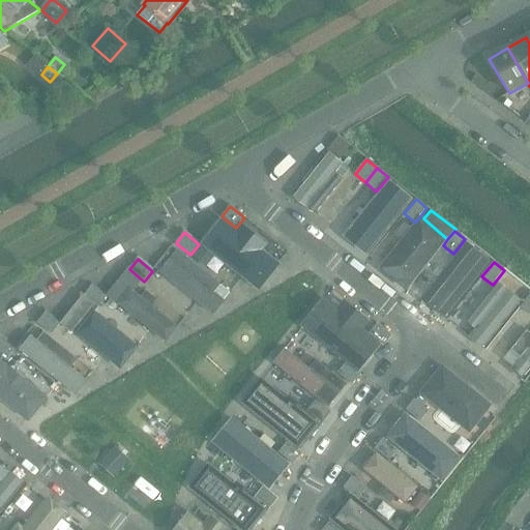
[(163,281),(155,290),(165,297),(172,289),(163,281)]
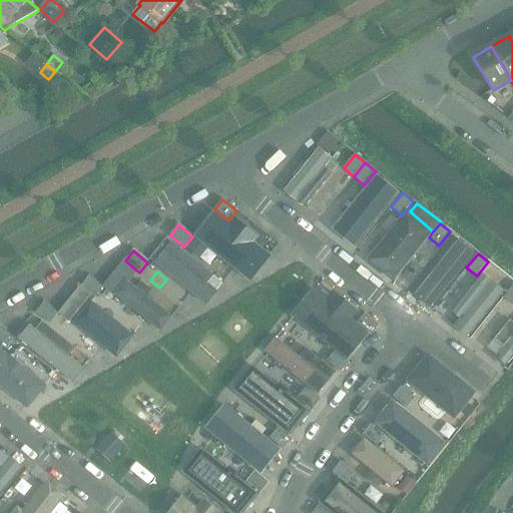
[(103,288),(89,277),(80,287),(95,298),(103,288)]
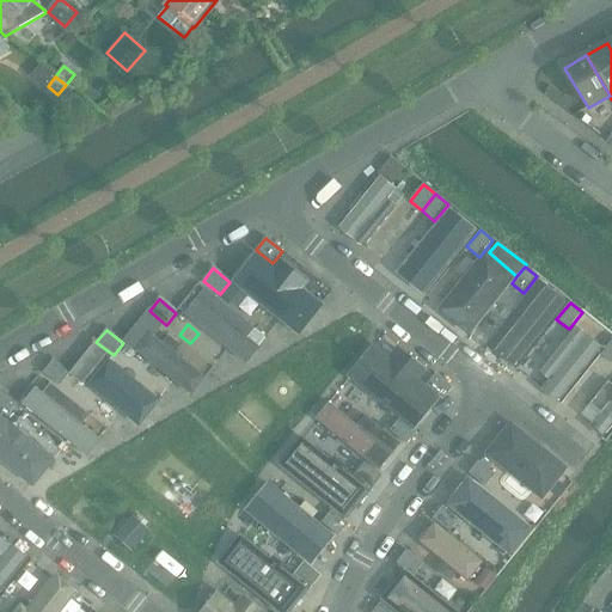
[(611,363),(611,340),(601,355),(611,363)]
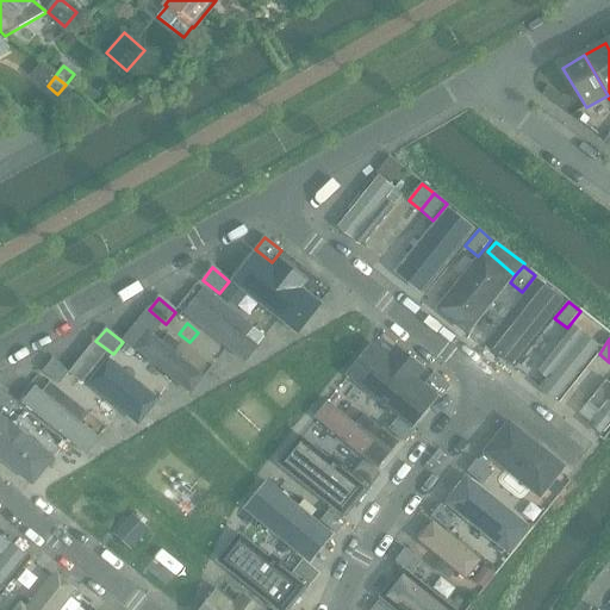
[(89,384),(113,354),(95,341),(93,343),(69,373),(81,384),(85,380),(89,384)]
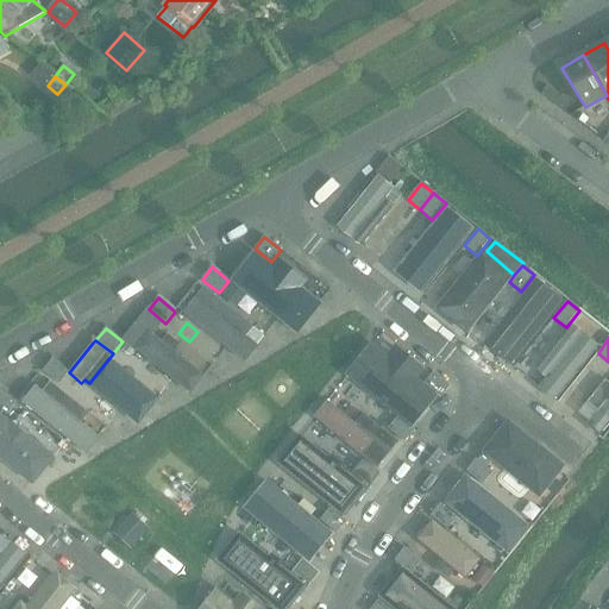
[(69,372),(52,359),(43,371),(60,384),(69,372)]
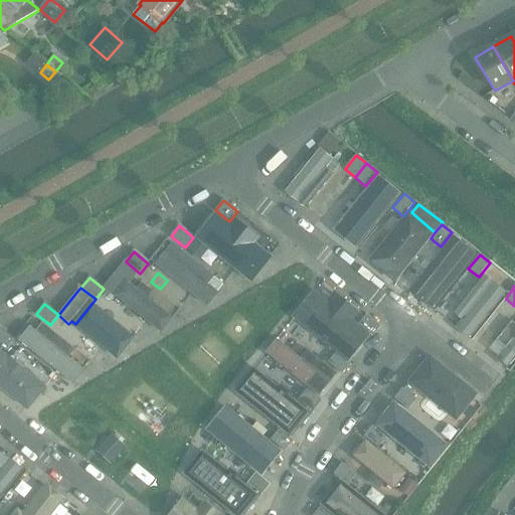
[(381,326),(367,315),(358,325),(372,336),(381,326)]
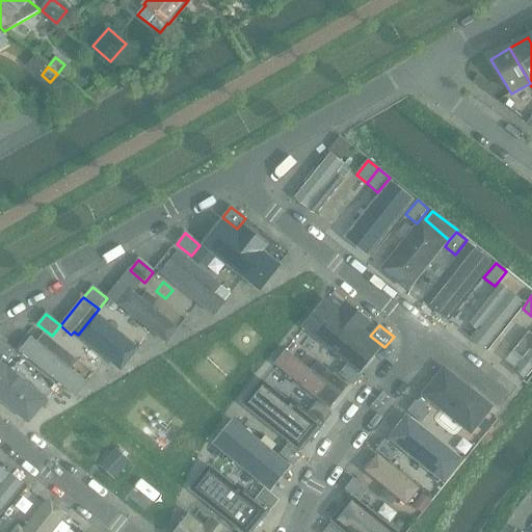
[(15,352),(0,340),(0,357),(5,363),(15,352)]
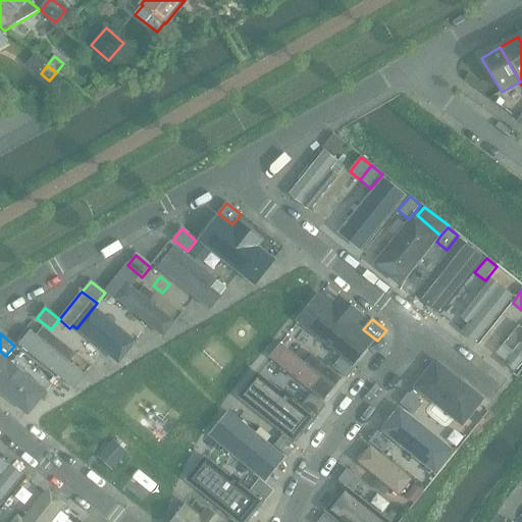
[(355,368),(341,357),(332,367),(347,379),(355,368)]
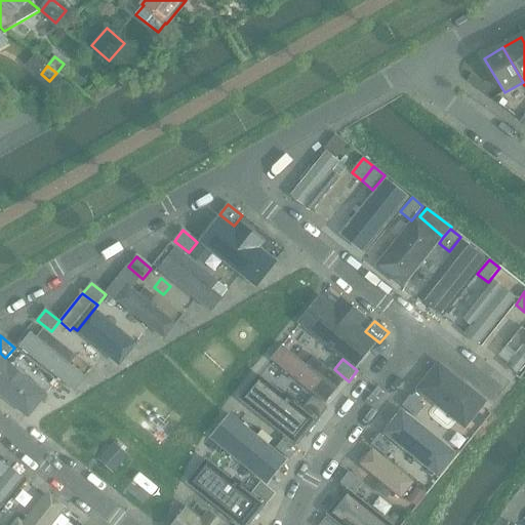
[(425,407),(410,396),(402,406),(416,418),(425,407)]
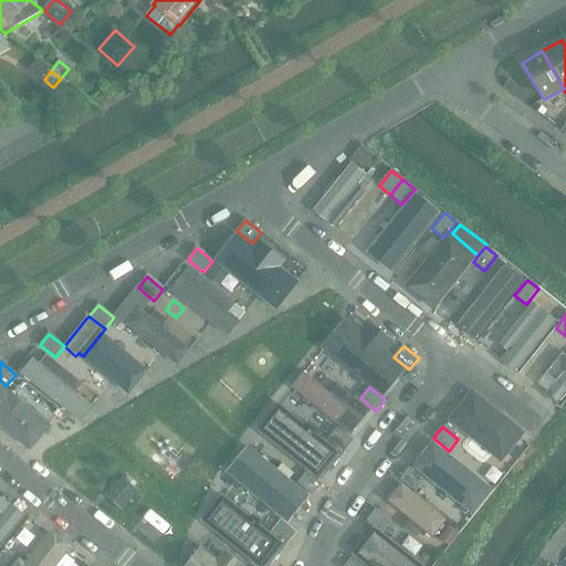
[(352,441),(336,429),(327,440),(332,443),(343,452),(352,441)]
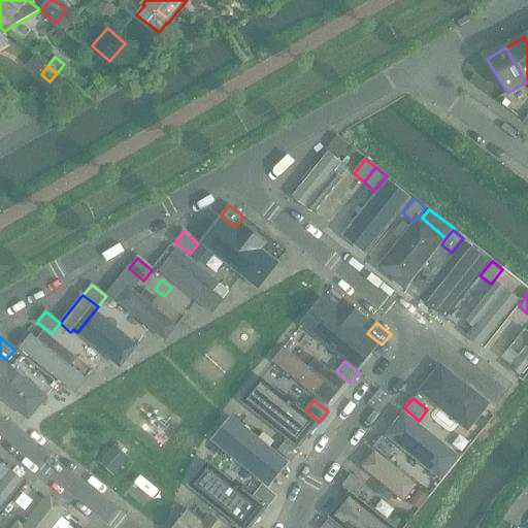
[(304,441),(320,422),(309,414),(294,433),(304,441)]
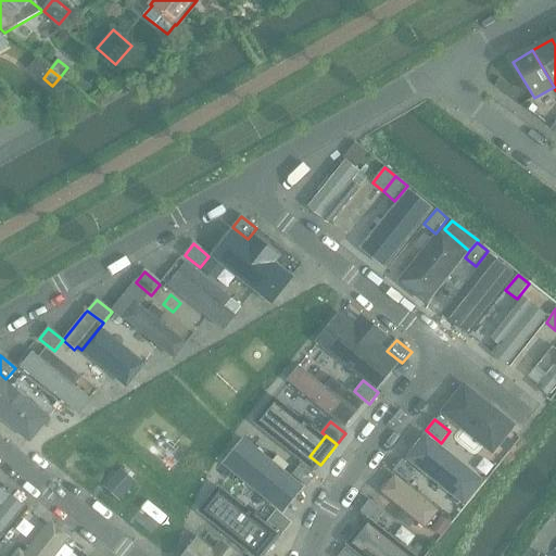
[(417,472),(402,460),(393,471),(408,483),(417,472)]
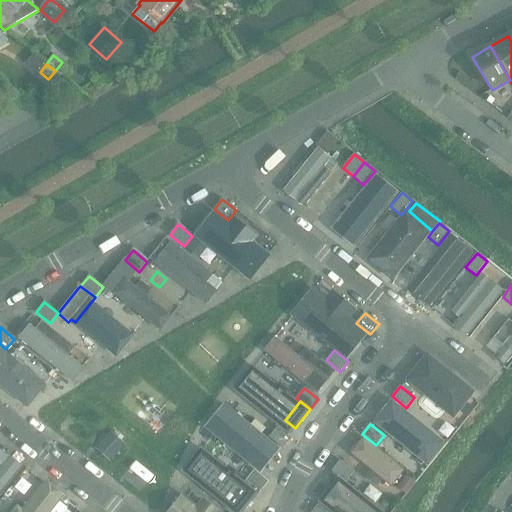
[(291,438),(288,436),(277,427),(269,437),(283,449),(291,438)]
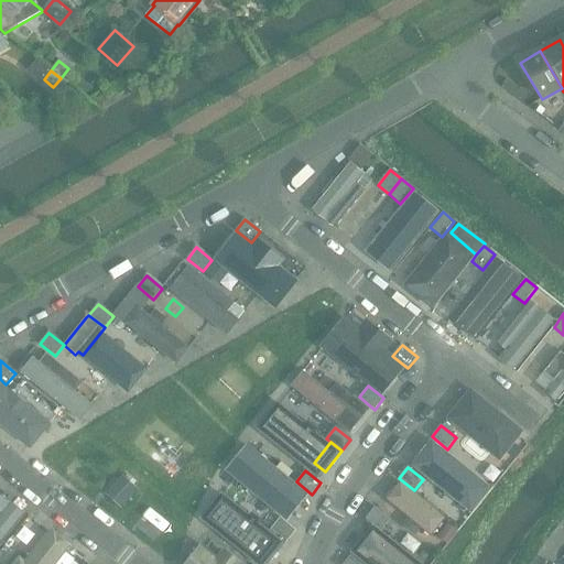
[(116,483),(106,495),(121,509),(132,497),(116,483)]
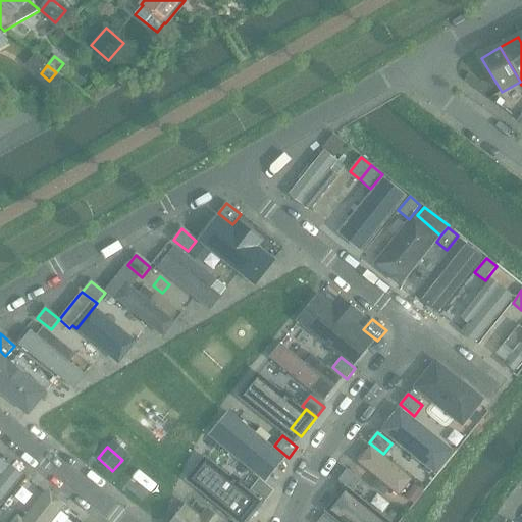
[(361,481),(347,470),(337,480),(347,487),(353,491),(361,481)]
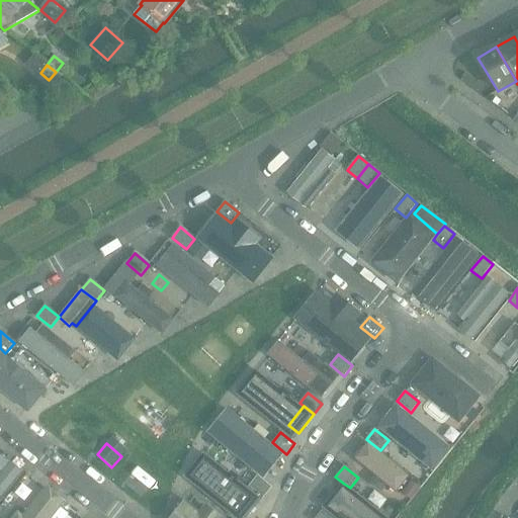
[(271,488),(264,482),(257,476),(249,487),(263,498),(271,488)]
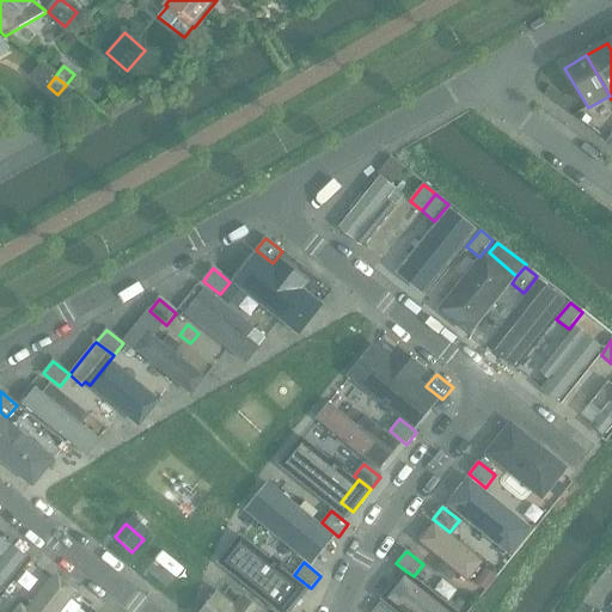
[(487,568),(475,583),(485,591),(496,576),(487,568)]
